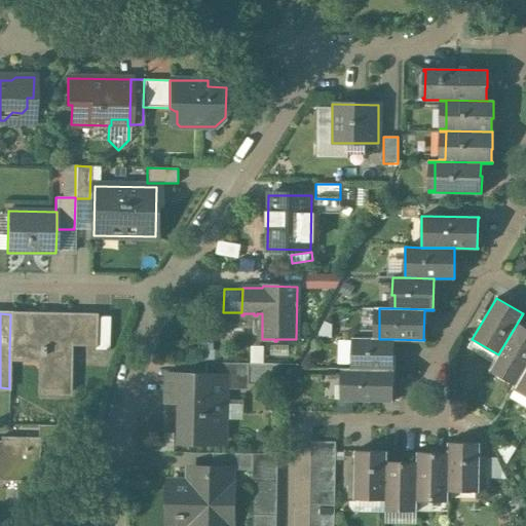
[(523,314),(523,313),(498,354),(489,370),(516,385),(525,368),(525,327),(518,323),(523,314)]
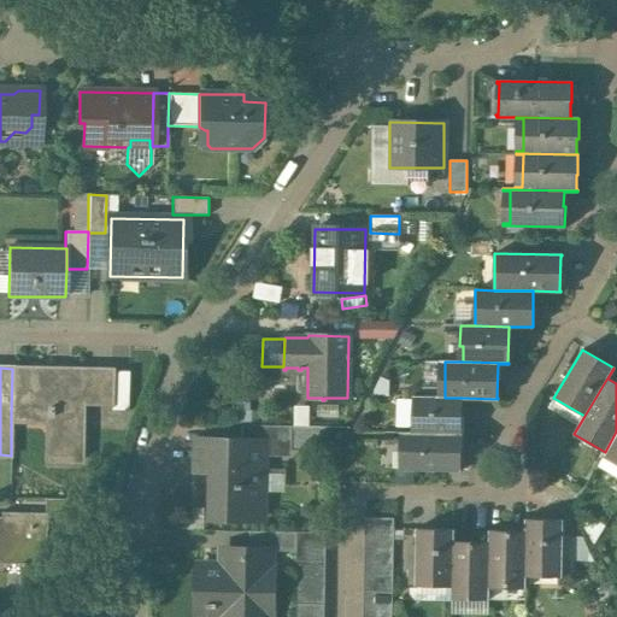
[(110,370),(12,369),(11,413),(47,415),(47,422),(50,422),(48,460),(75,462),(75,445),(80,445),(81,403),(109,404),(110,370)]
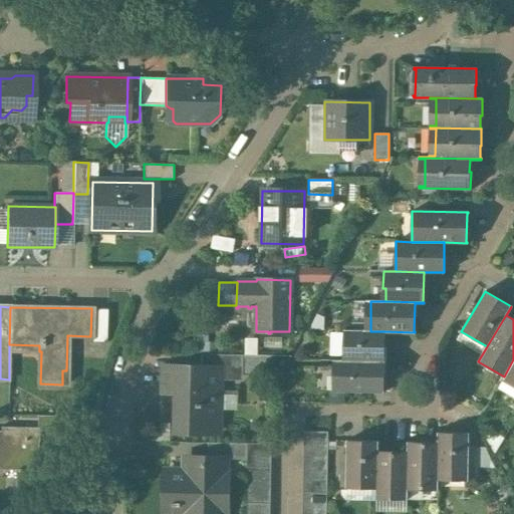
[(370,330),(344,329),(343,359),(333,359),(333,360),(384,361),(384,360),(383,360),(384,331),(370,331),(370,330)]
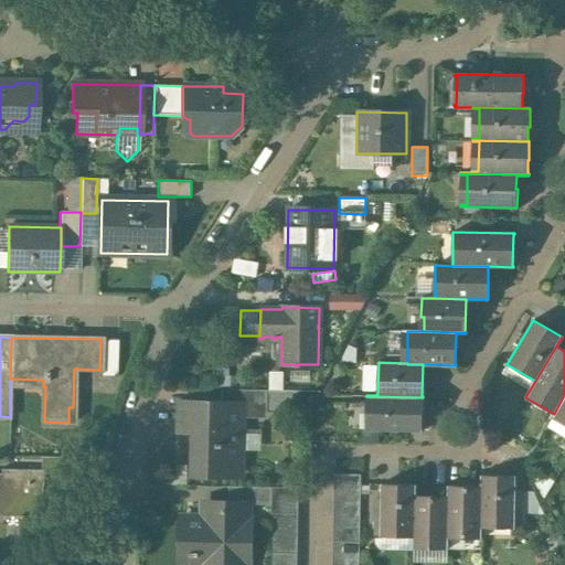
[(267,390),(223,390),(223,406),(242,406),(242,409),(267,409),(267,390)]
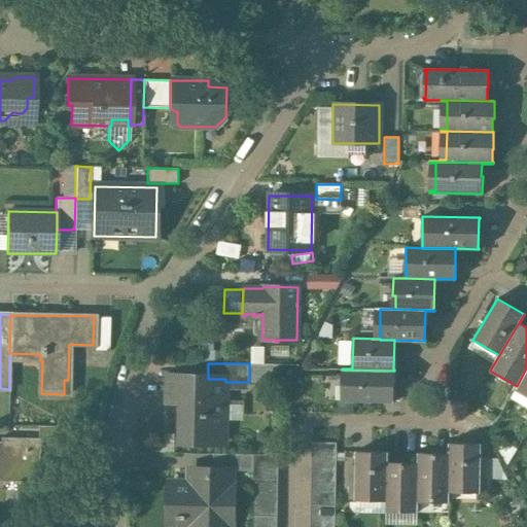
[(526,369),(517,386),(516,389),(526,395),(526,369)]
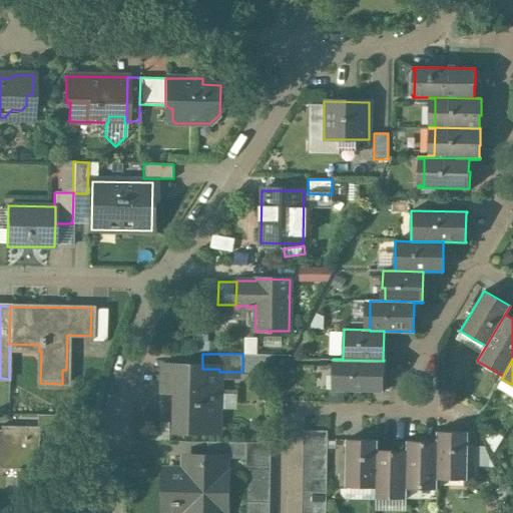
[(384,361),(333,360),(332,391),(383,392),(383,390),(382,390),(383,362),(384,362),(384,361)]
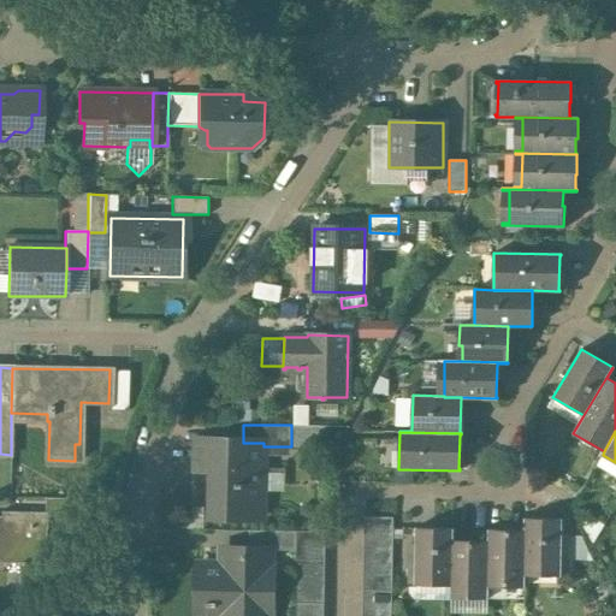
[(243,443),(196,442),(195,471),(213,471),(212,515),(261,516),(264,446),(264,443),(243,443)]
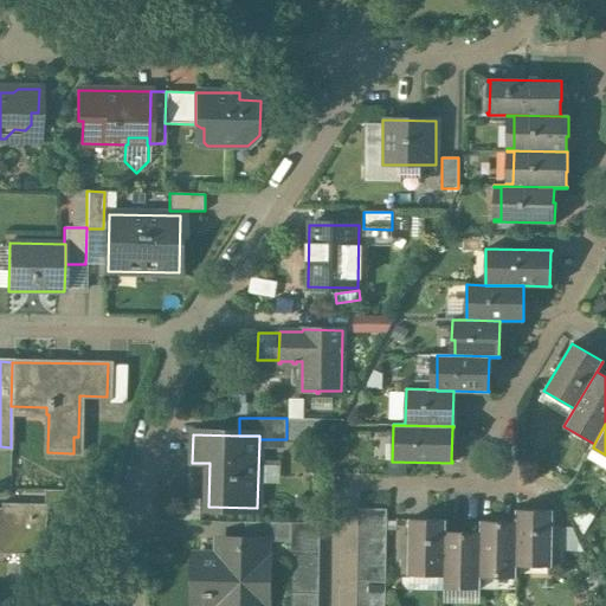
[(81,490),(43,490),(43,504),(43,509),(45,509),(79,509),(81,490)]
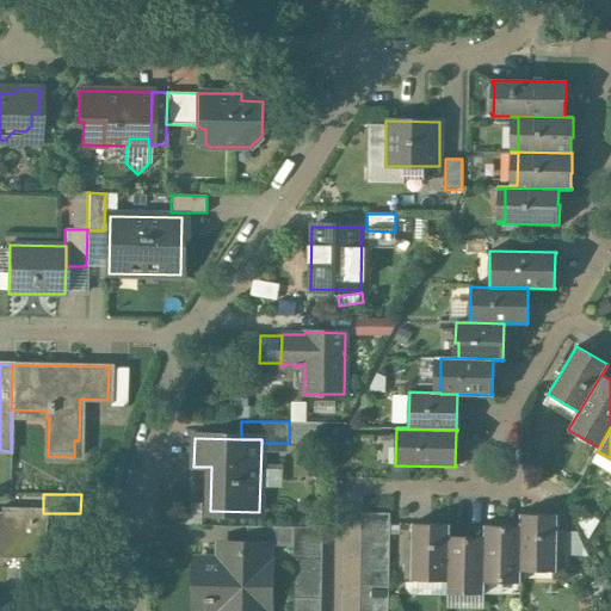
[(0,557),(18,559),(17,582),(44,582),(44,559),(56,560),(56,536),(35,536),(35,525),(45,525),(45,513),(43,513),(43,508),(0,507),(0,557)]
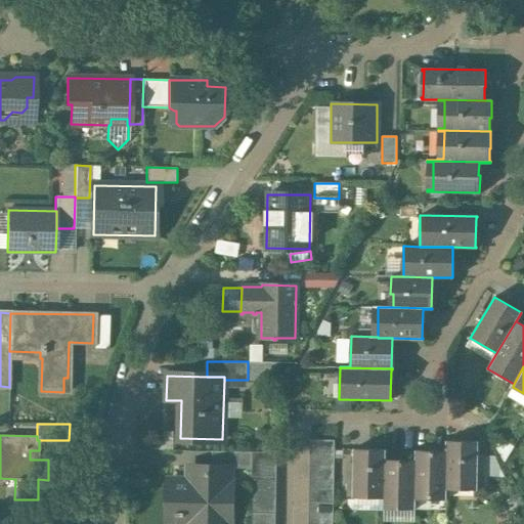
[(478,441),(445,441),(445,451),(446,451),(445,489),(446,489),(477,490),(478,441)]
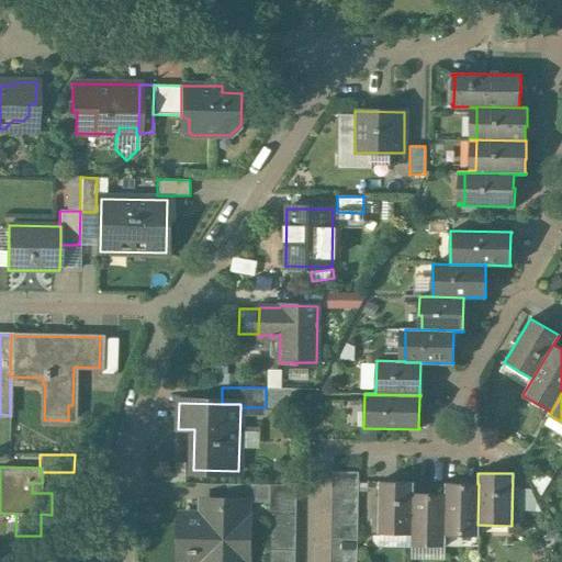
[(414,482),(379,482),(378,534),(411,535),(412,535),(413,493),(414,493),(414,482)]
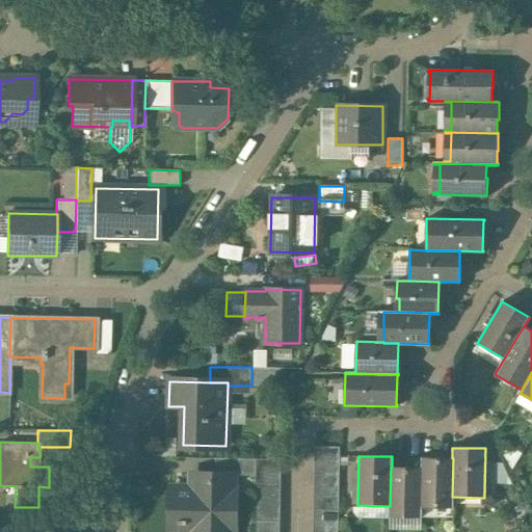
[(452,458),(421,457),(421,468),(422,468),(421,503),(422,503),(422,507),(453,507),(453,497),(452,497),(453,458),(452,458)]
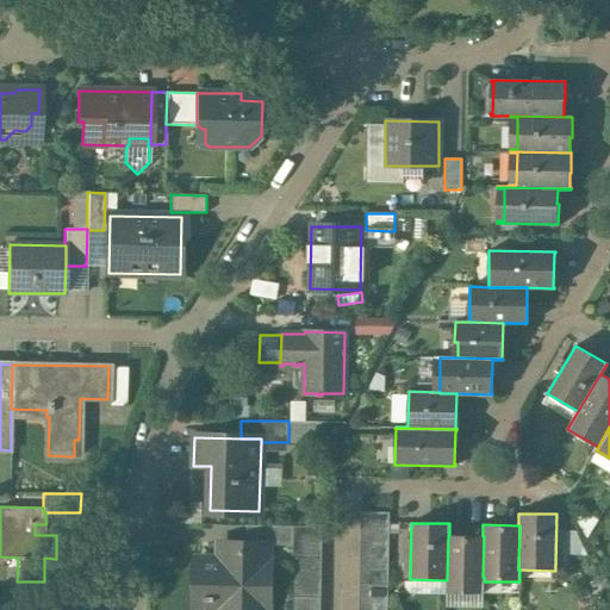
[(293,526),(247,526),(247,543),(268,545),(293,546),(293,540),(293,526)]
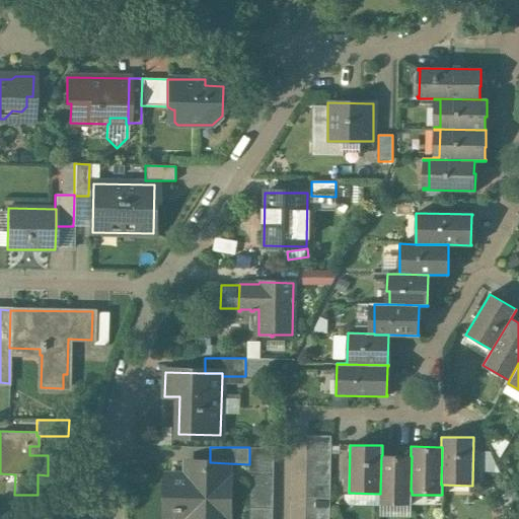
[(274,448),(249,447),(249,459),(274,460),(274,448)]
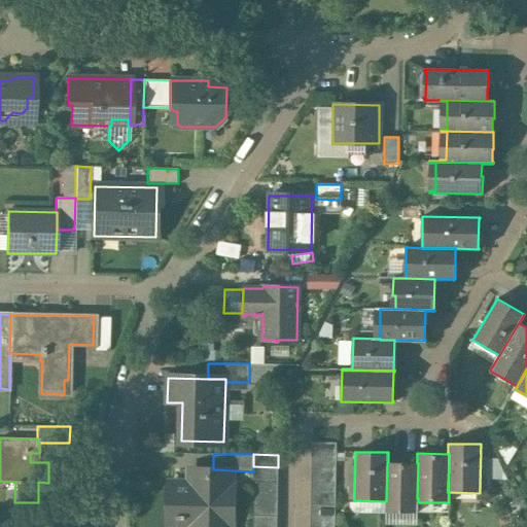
[(336,456),(311,455),(311,467),(336,468),(336,456)]
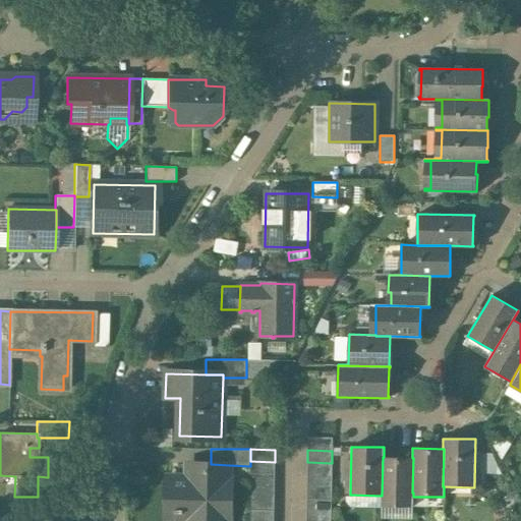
[(384,457),(383,457),(382,496),(381,496),(381,506),(413,507),(413,497),(413,493),(412,493),(413,458),(412,458),(384,457)]
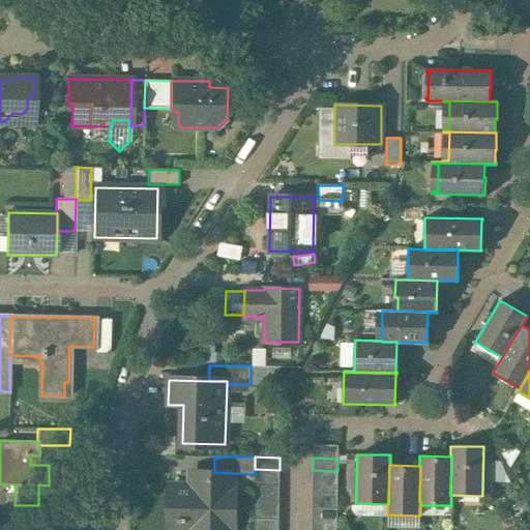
[(280,470),(255,469),(255,474),(254,481),(278,482),(280,470)]
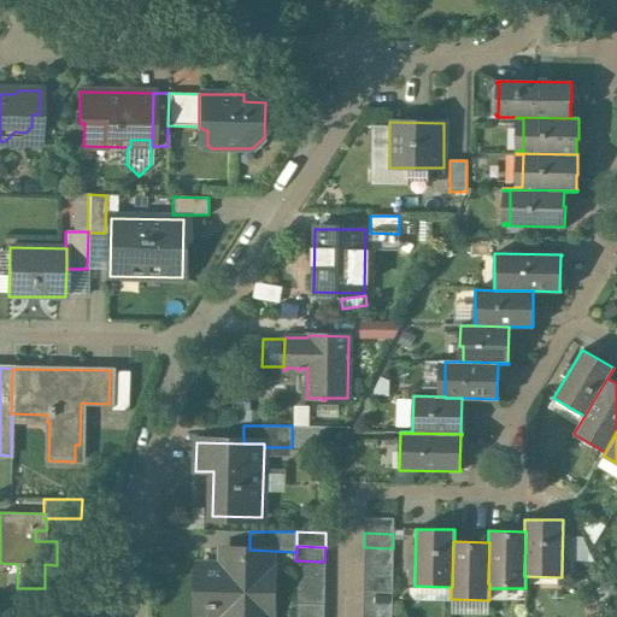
[(393,548),(364,547),(363,562),(392,563),(393,548)]
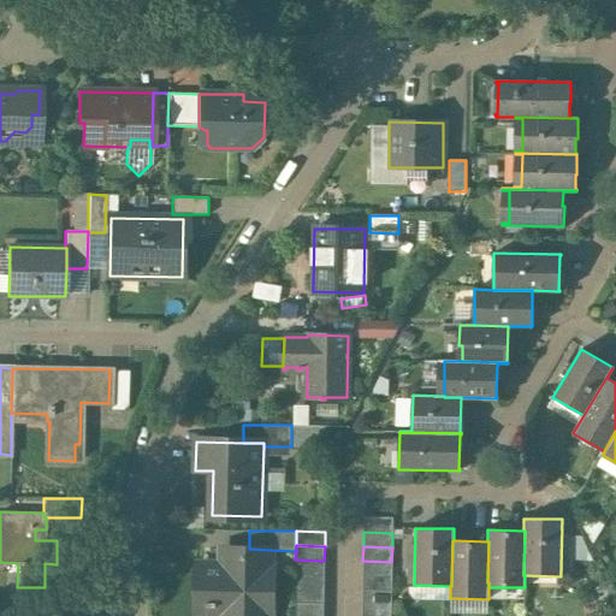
[(249,549),(234,549),(234,566),(200,566),(199,603),(207,603),(207,606),(217,606),(217,603),(232,604),(231,615),(270,615),(271,550),(249,549)]
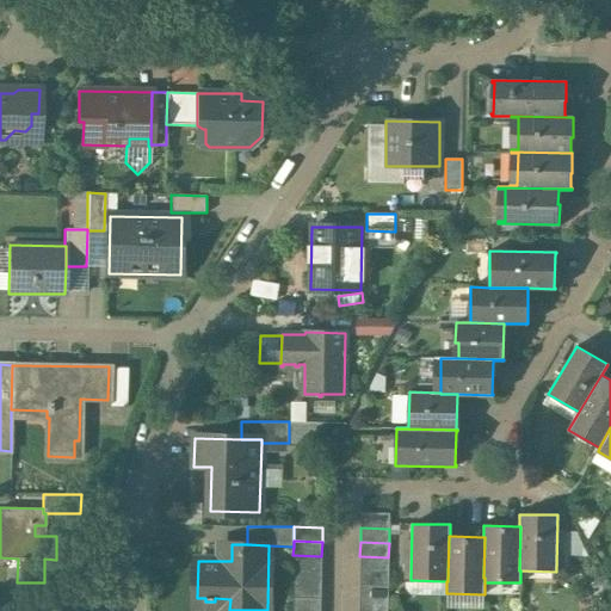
[(321,556),(292,555),(292,569),(321,571),(321,556)]
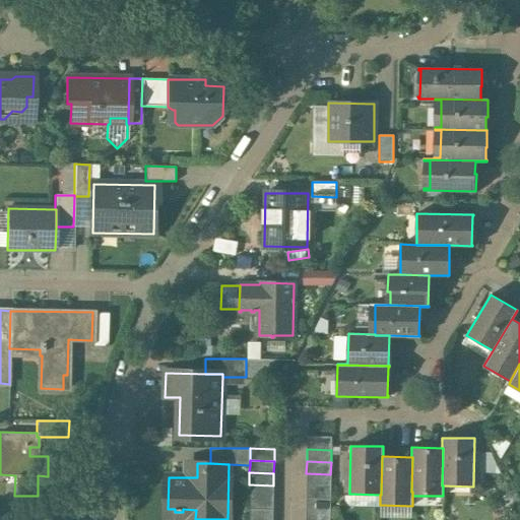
[(330,474),(306,473),(306,485),(330,486),(330,474)]
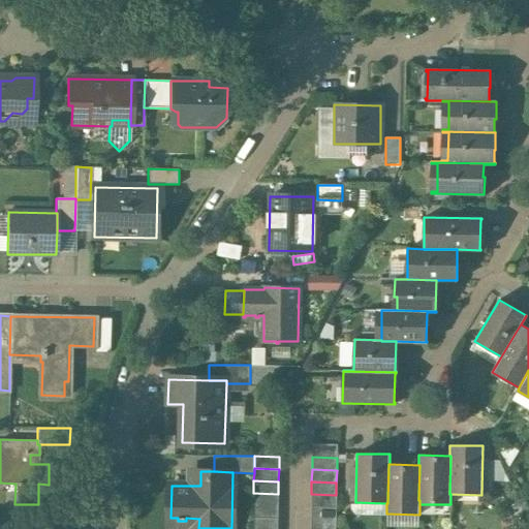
[(278,494),(253,493),(253,505),(278,506),(278,494)]
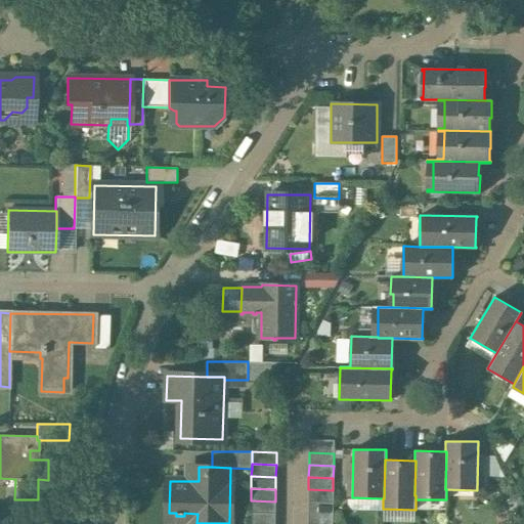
[(333,490),(308,489),(308,501),(333,503),(333,490)]
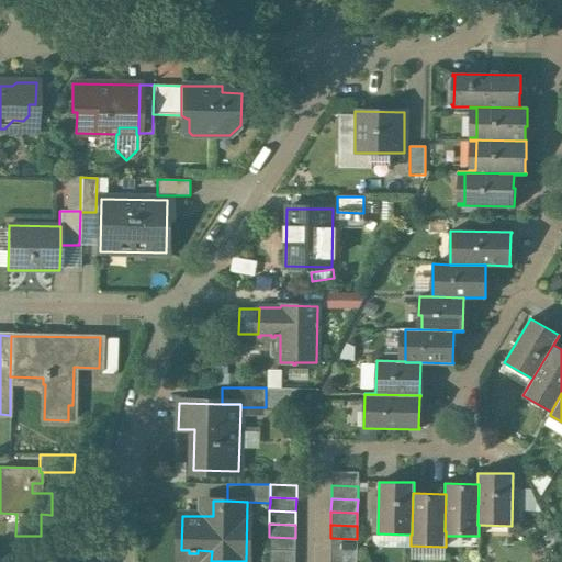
[(295,538),(269,537),(269,550),(295,551),(295,538)]
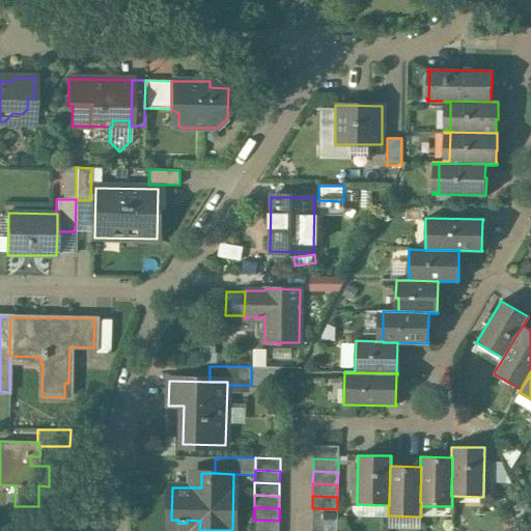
[(337,509),(312,508),(312,521),(337,522),(337,509)]
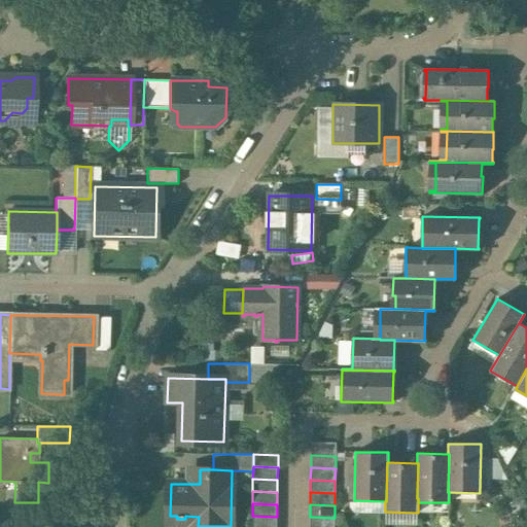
[(276,526),(277,517),(252,516),(251,526),(276,526)]
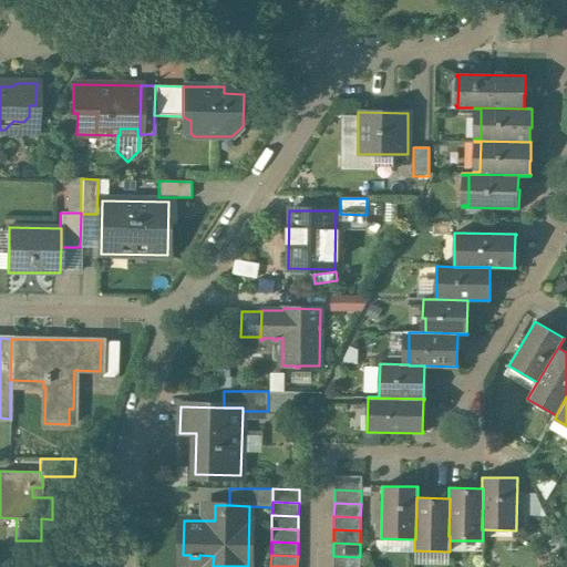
[(359,566),(360,557),(333,556),(332,566),(359,566)]
